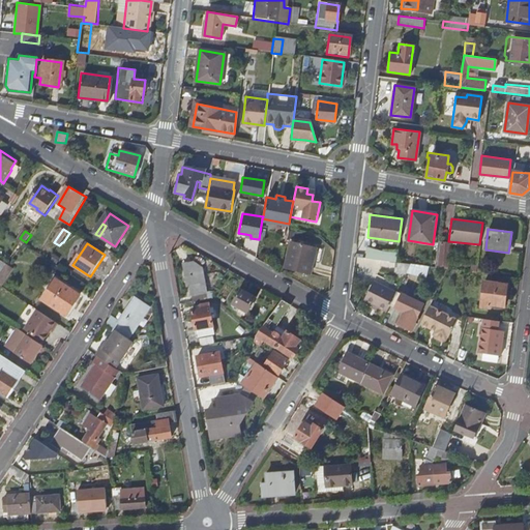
[(289,243),(286,269),(311,274),(312,265),(308,264),(312,246),(289,243)]
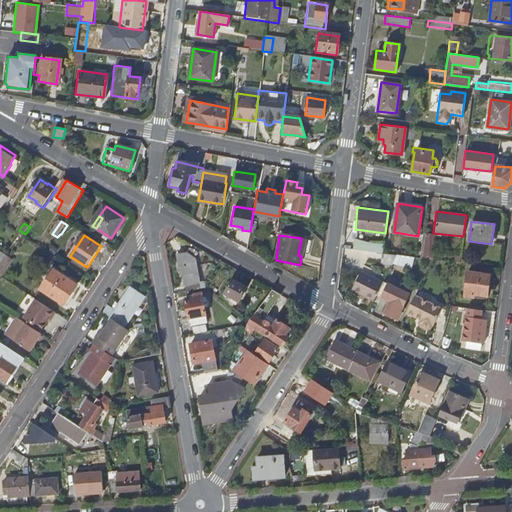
[(435,241),(426,240),(423,255),(433,256),(435,241)]
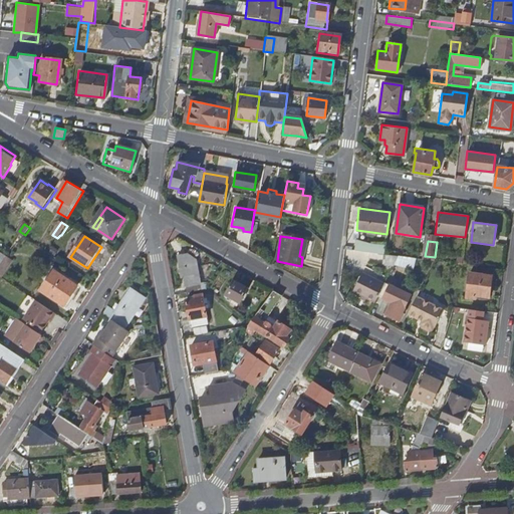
[(187,277),(189,292),(204,290),(198,260),(189,254),(180,255),(184,277),(187,277)]
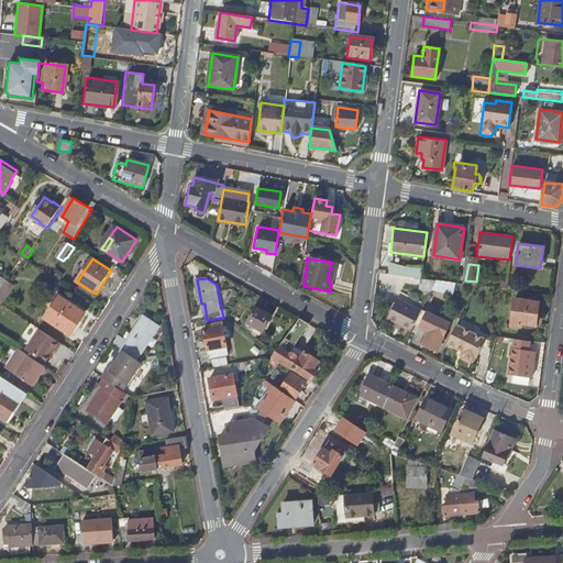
[(435,279),(424,278),(419,288),(429,294),(435,279)]
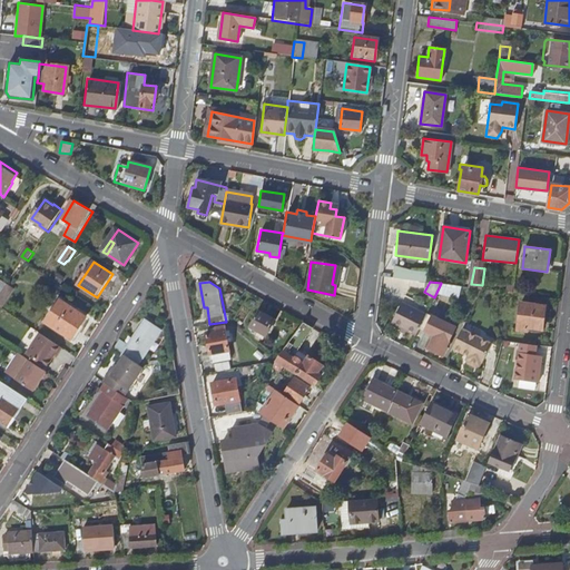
[(458,297),(460,286),(446,284),(444,293),(458,297)]
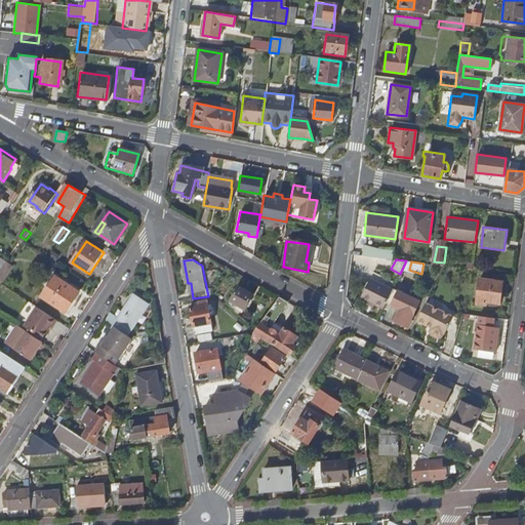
[(0,282),(1,284),(13,266),(7,263),(1,271),(0,273),(0,282)]
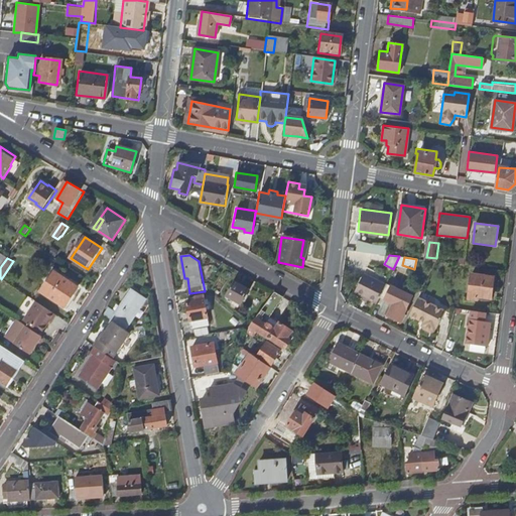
[(381,293),(387,282),(365,271),(355,290),(377,301),(381,293)]
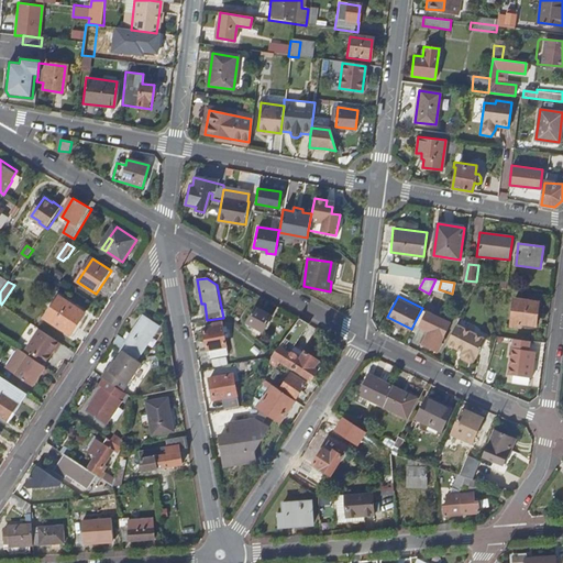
[(46,319),(72,337),(87,315),(61,297),(46,319)]
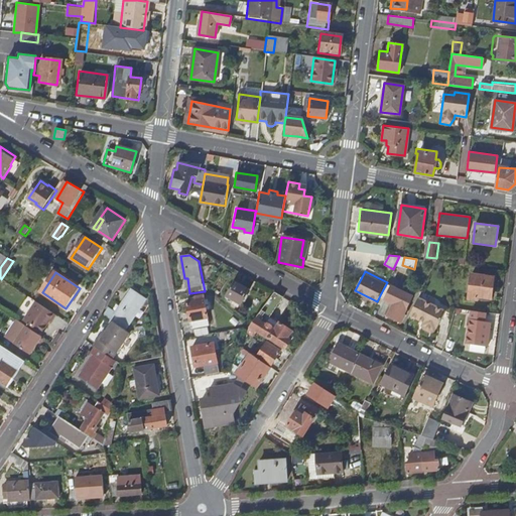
[(471,274),(469,298),(477,299),(478,296),(491,297),(493,277),(471,274)]
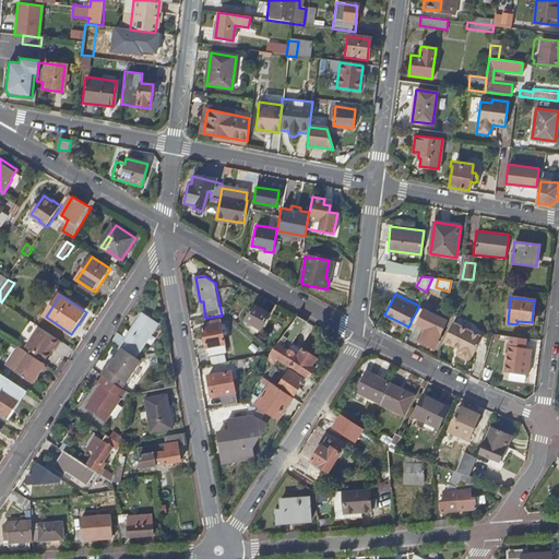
[(263,331),(273,311),(254,302),(245,321),(263,331)]
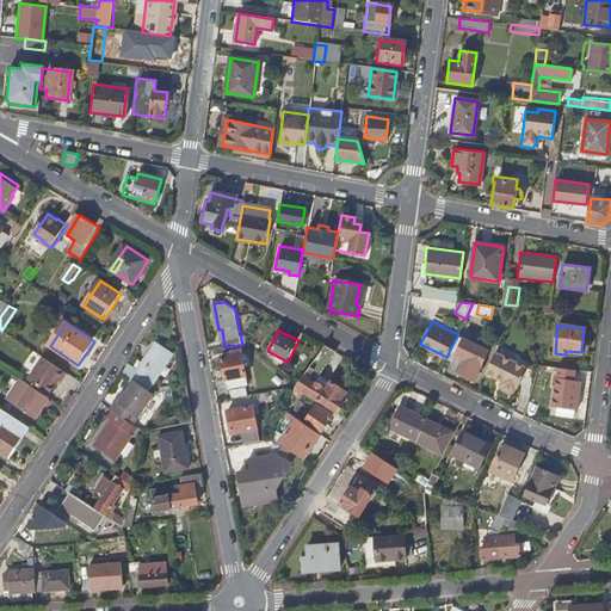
[(474,343),(458,334),(451,347),(467,356),(464,362),(461,360),(456,370),(476,381),(481,371),(479,370),(488,350),(474,343)]
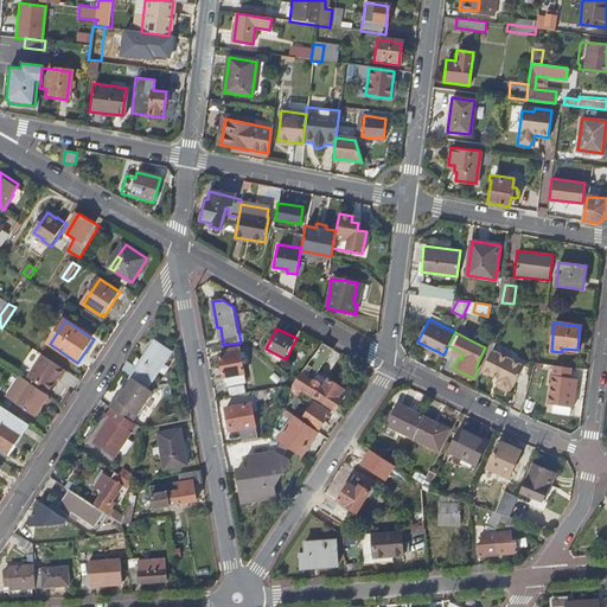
[(139,370),(133,377),(134,378),(149,389),(160,374),(158,371),(170,353),(171,355),(172,353),(155,342),(154,343),(155,344),(138,370),(139,370)]
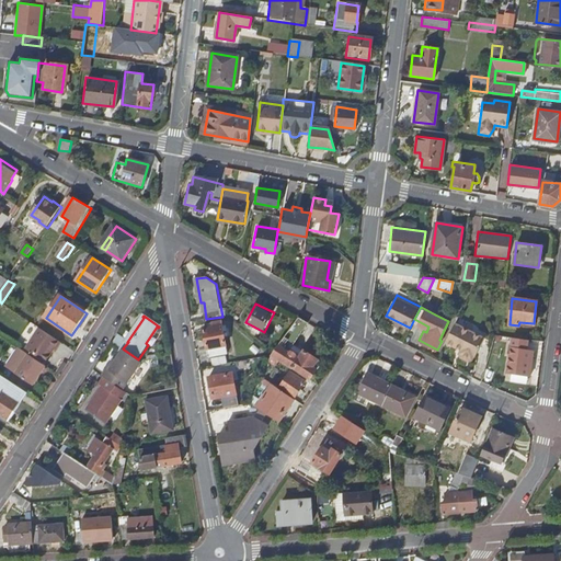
[(289,353),(309,323),(300,318),(273,356),(281,361),(311,380),(317,371),(313,368),(319,361),(305,352),(301,357),(298,355),(297,357),(289,353)]
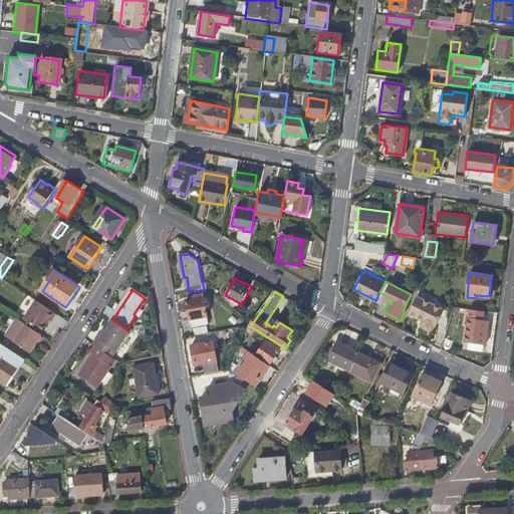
[(418,294),(409,312),(422,318),(424,322),(431,326),(434,324),(436,325),(445,307),(418,294)]
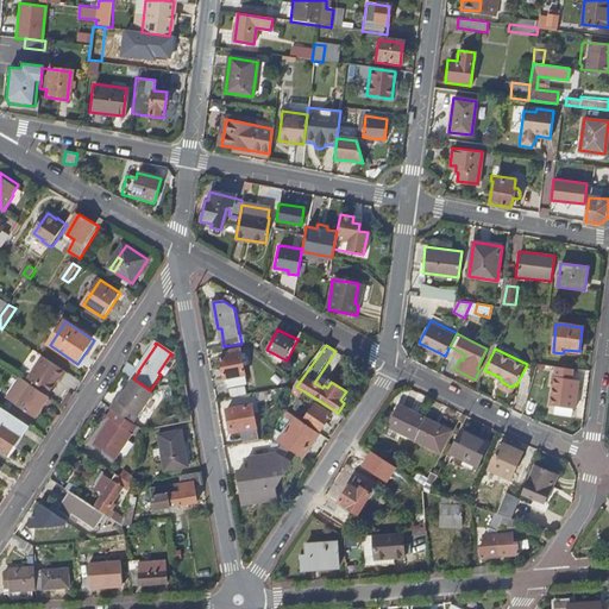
[(227,387),(249,383),(245,359),(250,358),(248,350),(243,351),(243,352),(221,357),(227,387)]
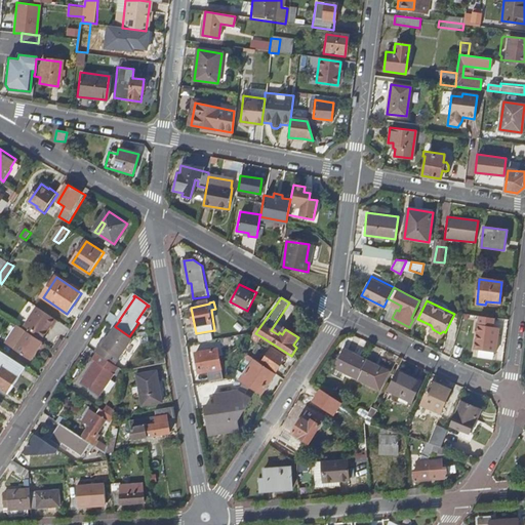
[(54,328),(58,321),(38,308),(26,327),(44,339),(52,327),(54,328)]
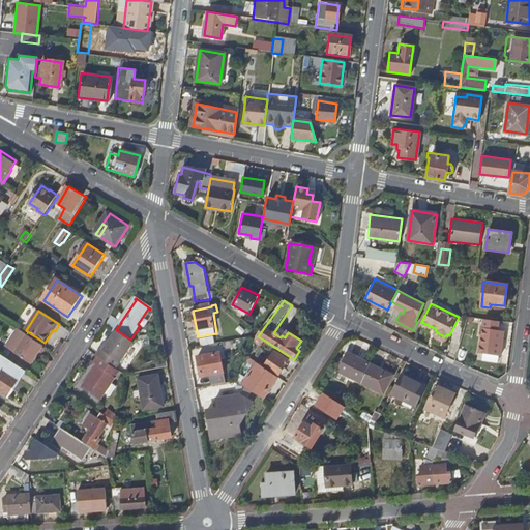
[(464,331),(460,345),(468,347),(471,334),(470,333),(472,325),(470,324),(470,321),(468,320),(465,331),(464,331)]
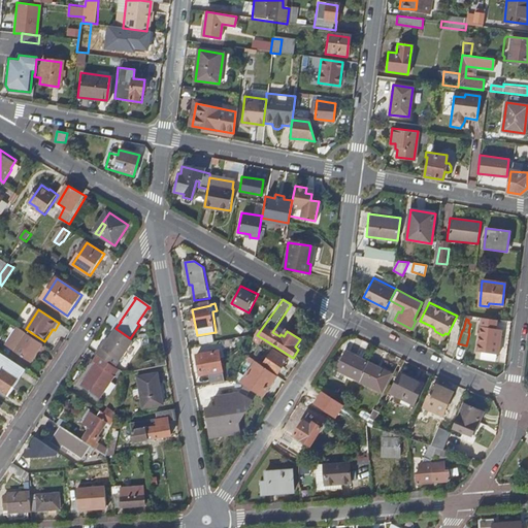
[(503,328),(481,323),(475,349),(497,354),(503,328)]
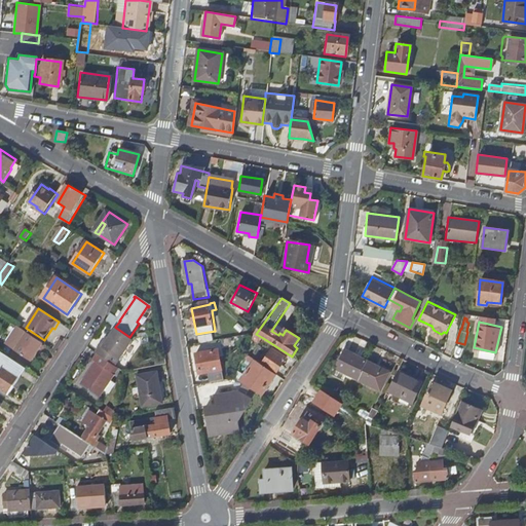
[(41,341),(28,333),(20,327),(7,344),(31,361),(43,342),(41,341)]
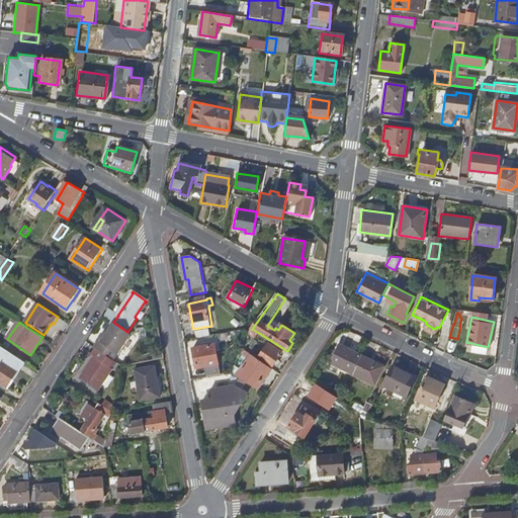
[(100,341),(95,348),(96,349),(113,361),(132,334),(131,333),(130,333),(127,332),(114,323),(101,342),(100,341)]
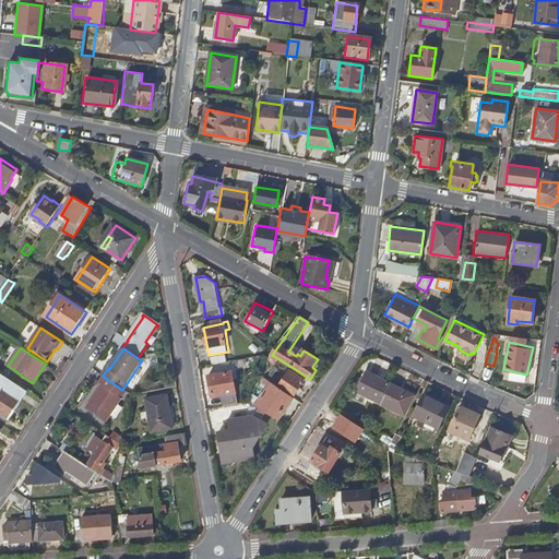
[(276,364),(280,359),(272,355),(271,355),(270,360),(276,364)]
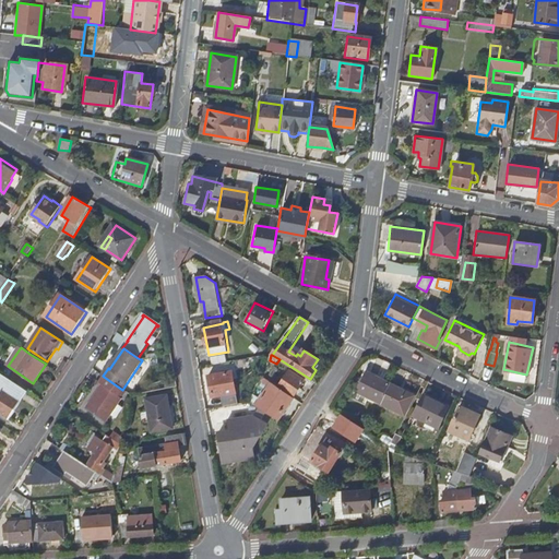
[(321,361),(318,359),(312,367),(316,370),(321,361)]
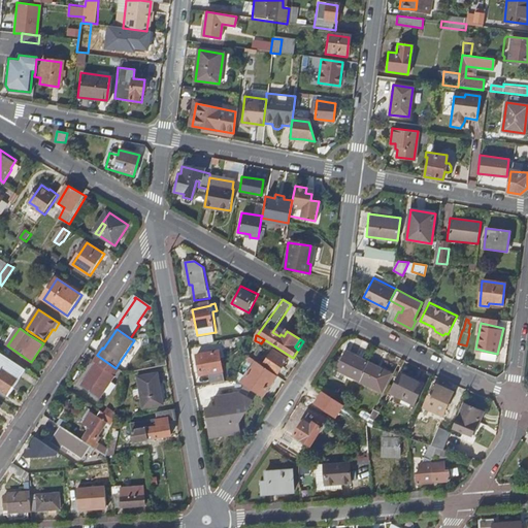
[(201,374),(224,371),(221,351),(198,355),(201,374)]
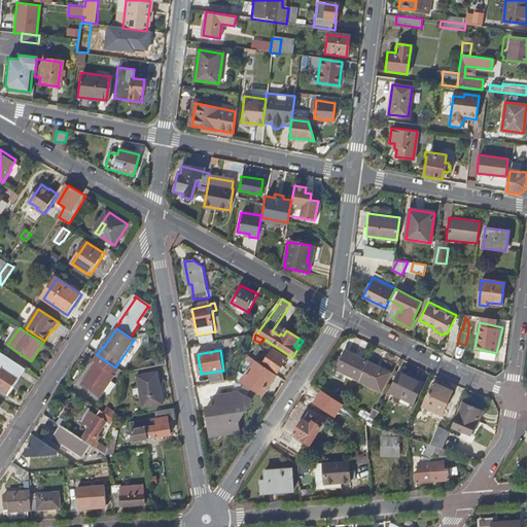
[(338,369),(360,380),(369,361),(346,350),(338,369)]
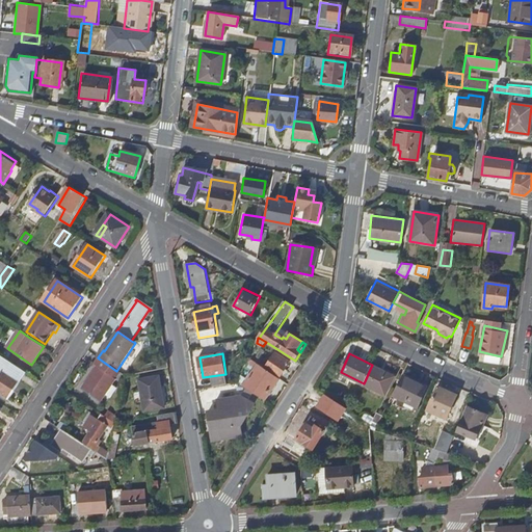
[(276,354),(266,370),(281,378),(290,364),(276,354)]
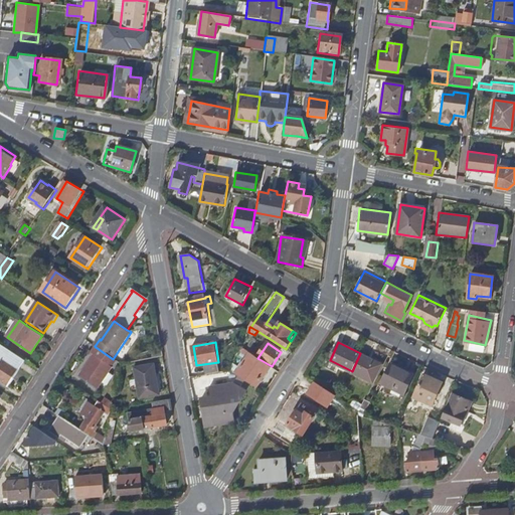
[(19,368),(24,359),(2,344),(0,347),(0,362),(0,363),(0,379),(9,386),(20,369),(19,368)]
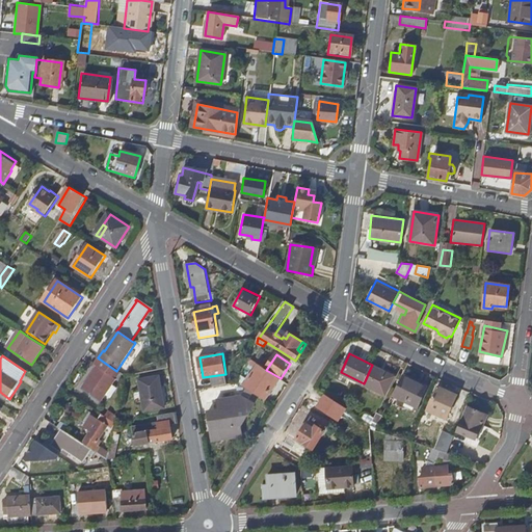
[(116,371),(99,358),(95,366),(99,369),(95,375),(94,374),(82,391),(102,403),(108,393),(113,396),(117,390),(112,387),(117,379),(115,378),(120,373),(116,371)]
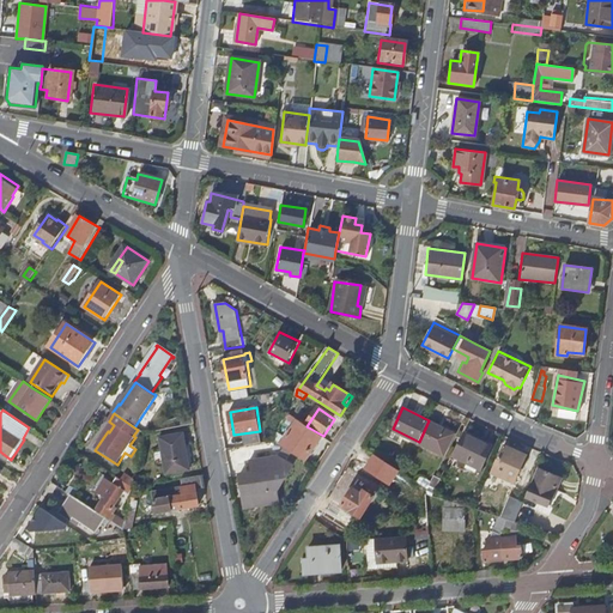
[(295,424),(283,444),(307,461),(323,436),(307,426),(291,416),(289,419),(295,424)]
